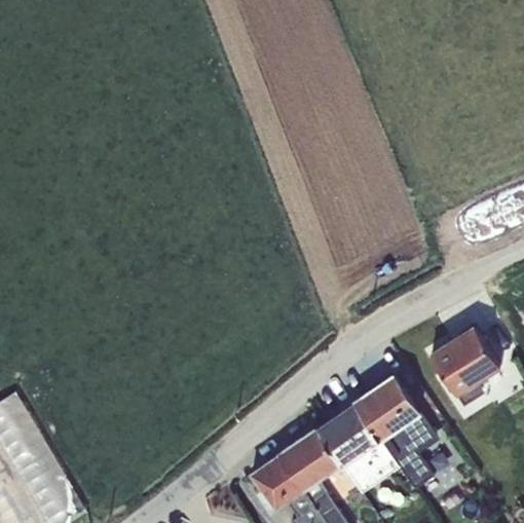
[(474,326),(429,353),(444,375),(441,381),(448,391),(453,390),(462,405),(484,391),(478,382),(500,369),(474,326)]
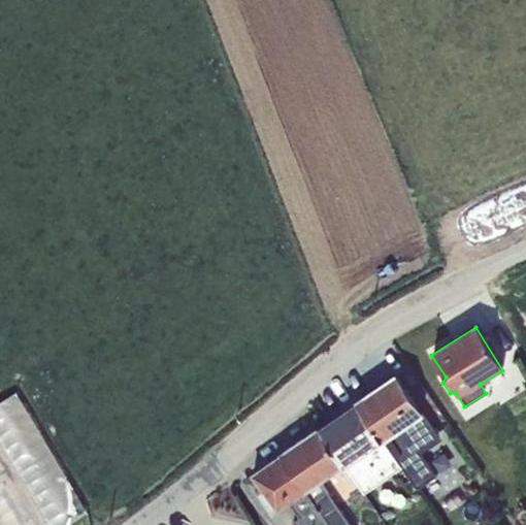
[(394,376),(355,403),(400,468),(415,491),(435,478),(420,455),(439,441),(394,376)]
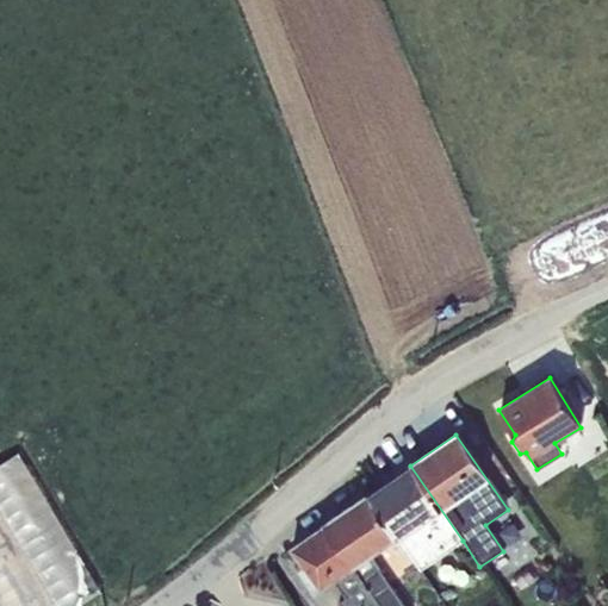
[(86,605),(104,597),(28,454),(0,468),(0,605),(86,605)]
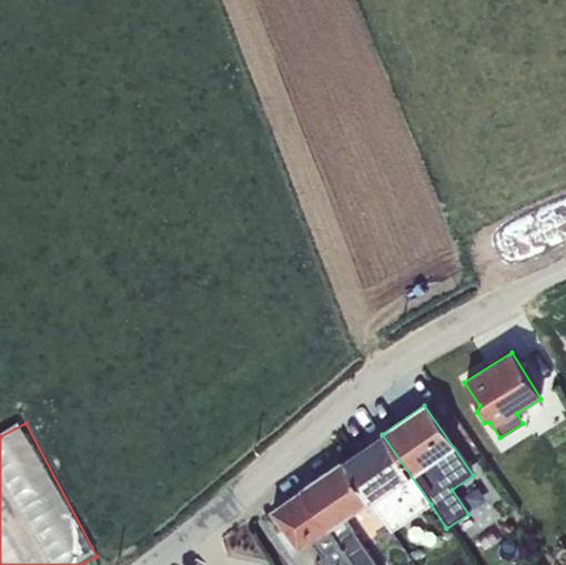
[(382,434),(341,462),(369,502),(390,532),(431,504),(382,434)]
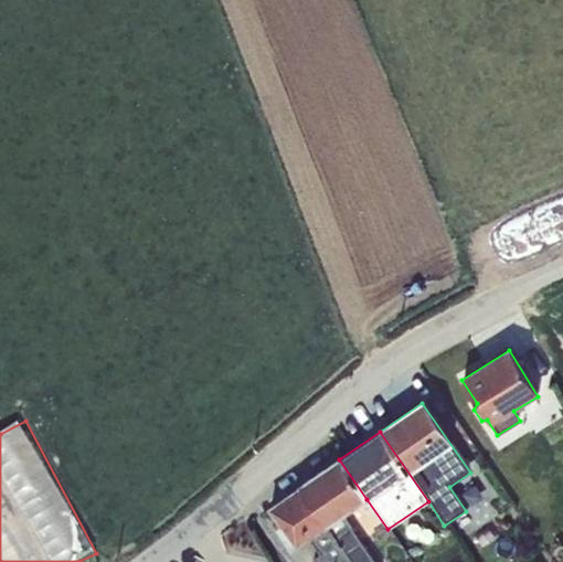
[(298,488),(349,561),(371,561),(341,517),(367,499),(339,459),(298,488)]
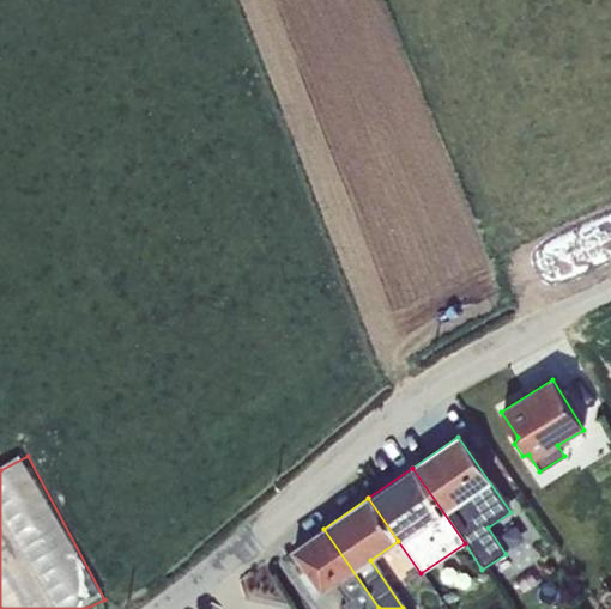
[(379,608),(324,529),(292,550),(304,570),(300,573),(316,597),(336,585),(348,603),(340,608),(379,608)]
